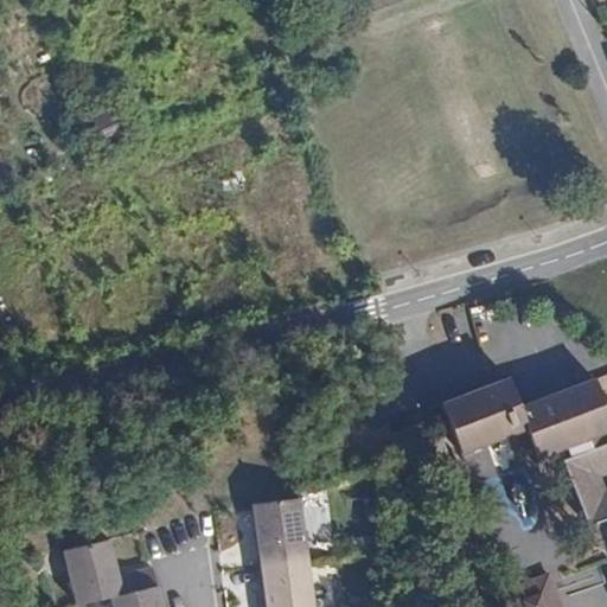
[(107,109),(89,119),(103,148),(121,139),(107,109)]
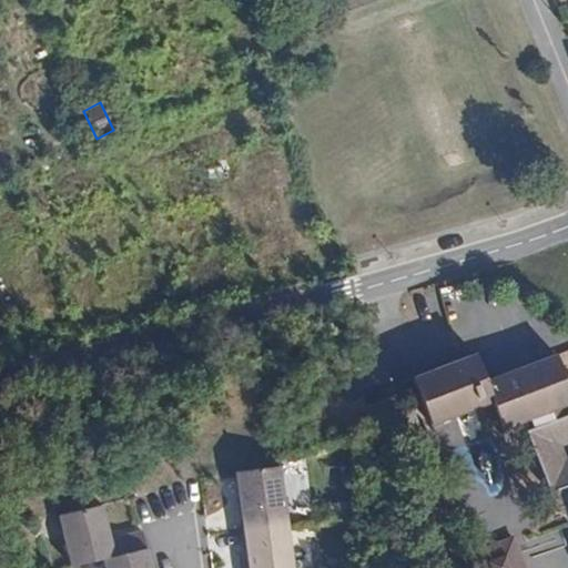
[(503,428),(529,418),(567,404),(567,403),(567,387),(555,356),(486,384),(475,357),(414,381),(430,425),(492,402),(503,428)]
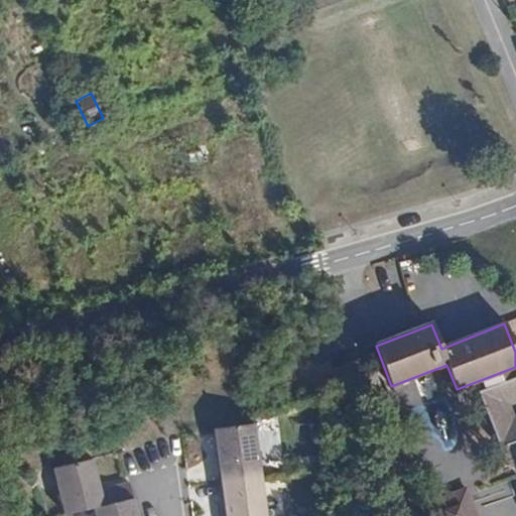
[(515,369),(515,367),(481,380),(485,389),(478,392),(500,448),(515,441),(515,369)]
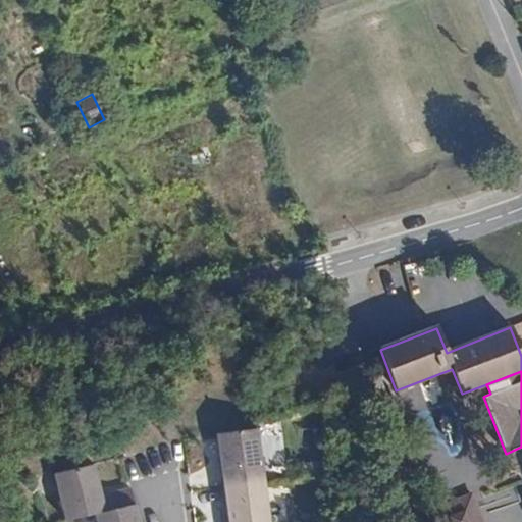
[(257,429),(216,434),(223,487),(264,482),(257,429)]
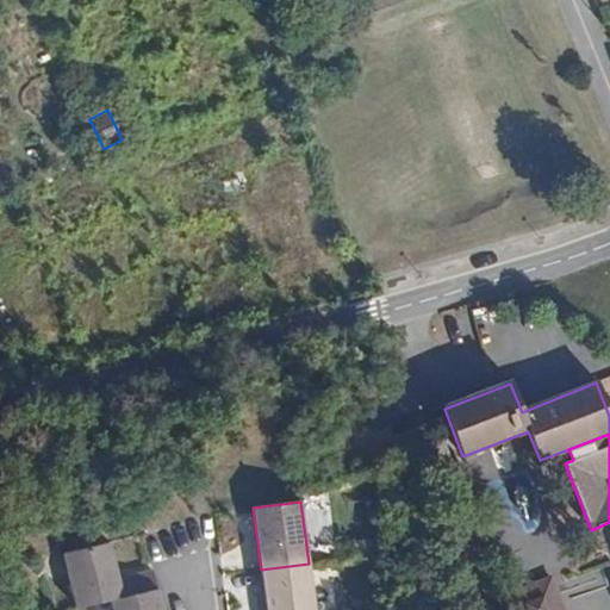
[(117,580),(107,543),(62,554),(76,609),(110,602),(155,590),(150,572),(117,580)]
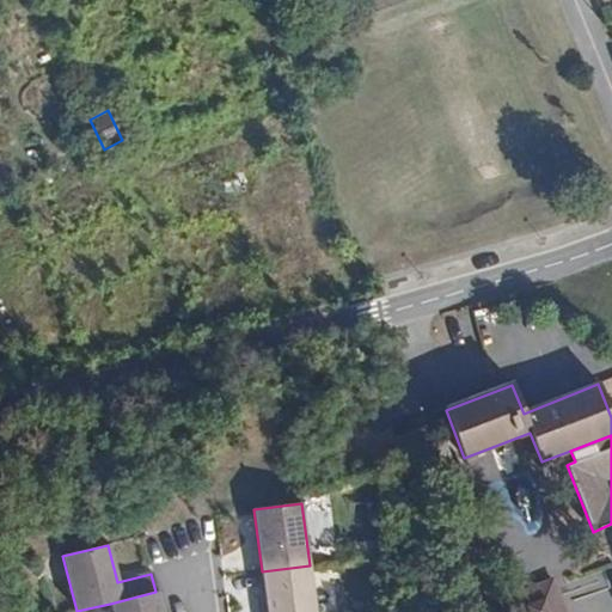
[(314,611),(310,565),(262,571),(267,611),(314,611)]
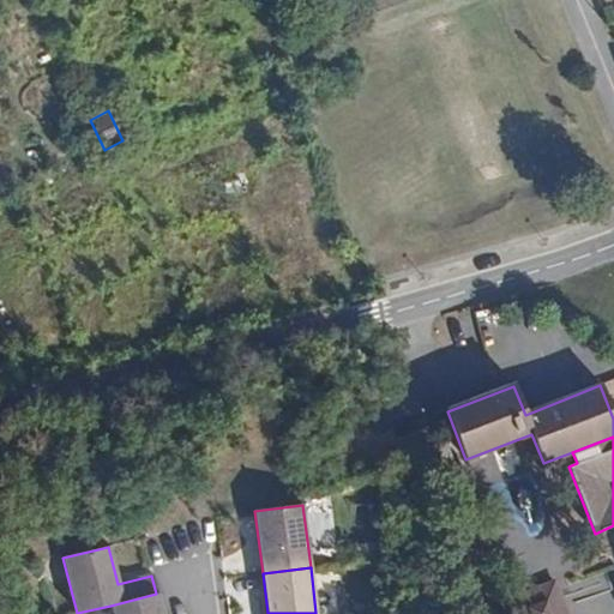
[(565,613),(554,583),(509,601),(513,613),(565,613)]
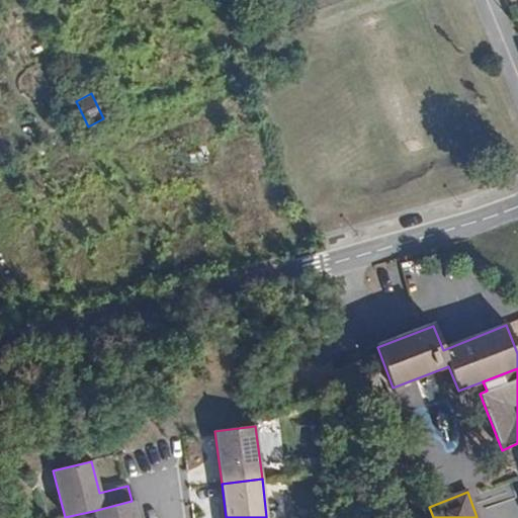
[(136,517),(132,501),(93,511),(94,517),(136,517)]
